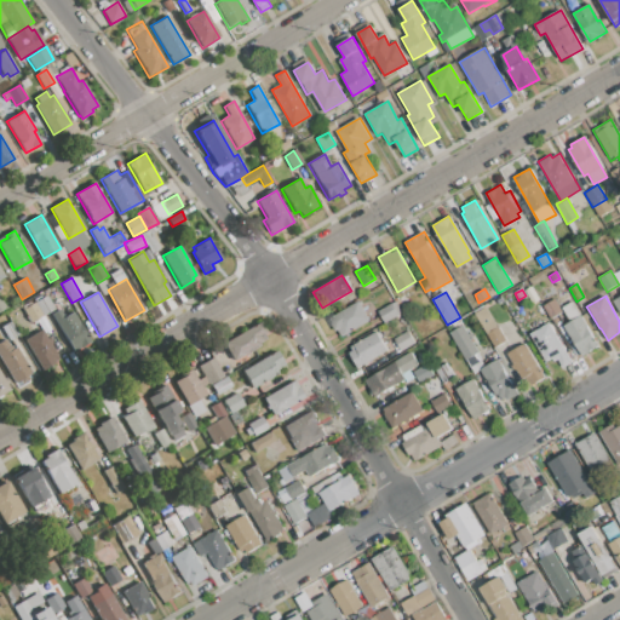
[(44,316),(35,303),(46,297),(55,310),(44,316)]
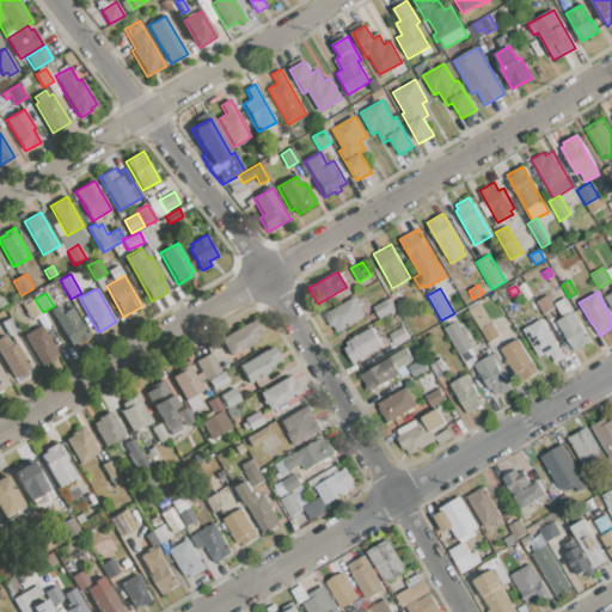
[(536,301),(548,295),(556,308),(544,316),(536,301)]
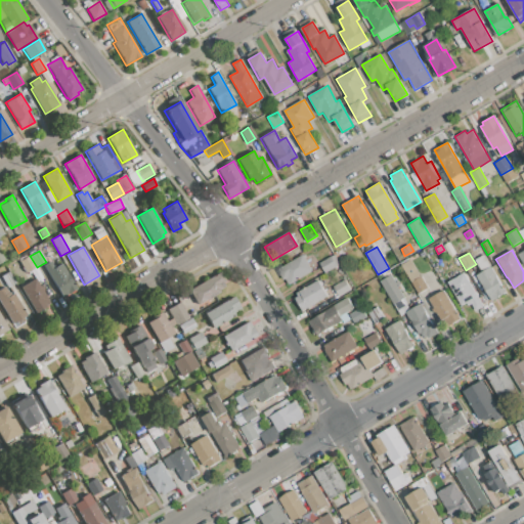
[(277,269),(303,255),(312,271),(290,284),(286,277),(284,279),(277,269)]
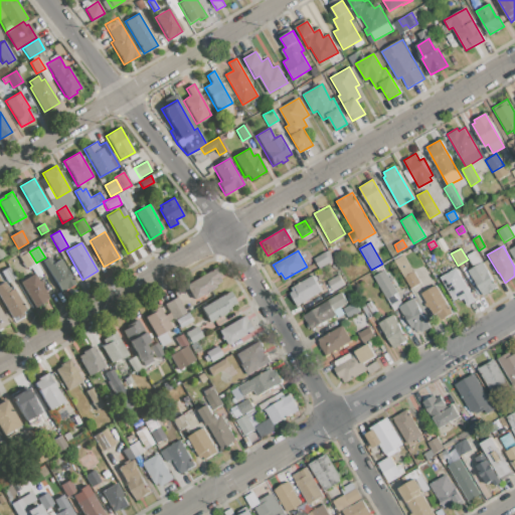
[(313,258),(326,250),(332,261),(319,269),(313,258)]
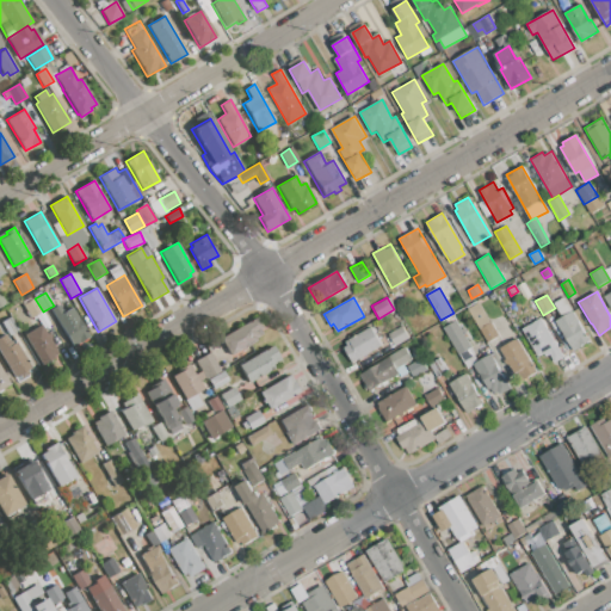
[(555,321),(562,316),(554,302),(565,297),(590,341),(573,351),(555,321)]
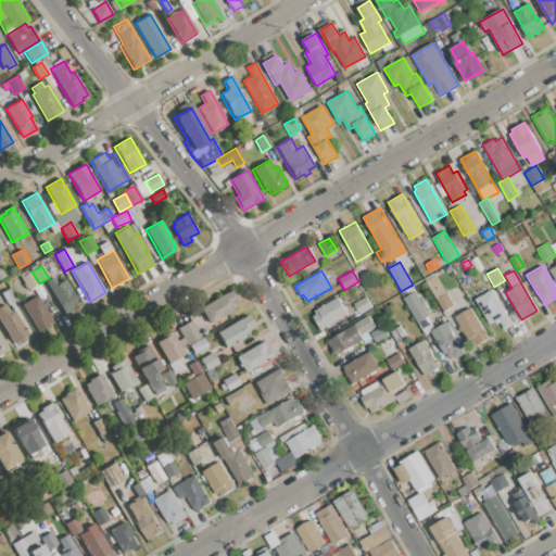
[(22,277),(32,272),(39,283),(28,290),(22,277)]
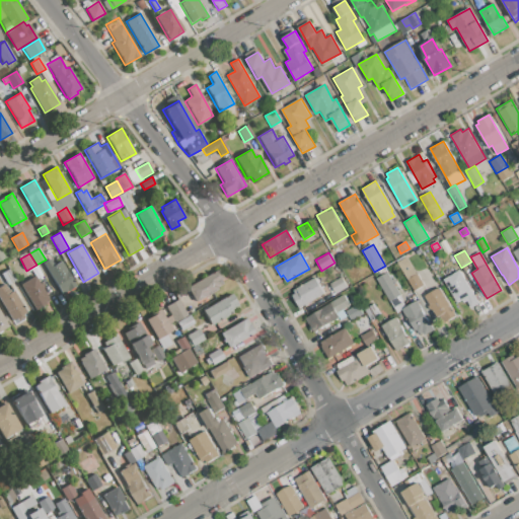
[(396,263),(406,256),(423,286),(414,291),(396,263)]
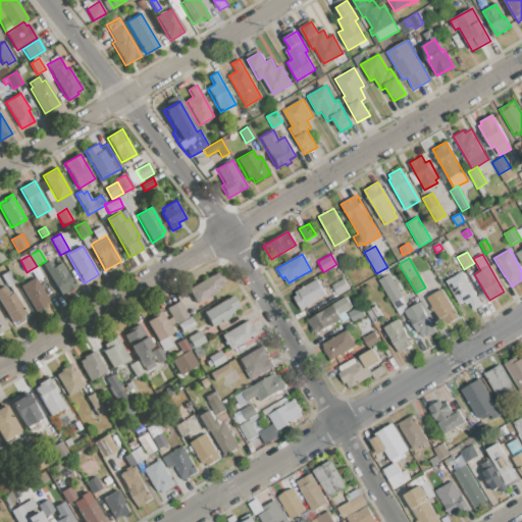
[(43,265),(51,260),(54,266),(61,263),(75,289),(61,297),(43,265)]
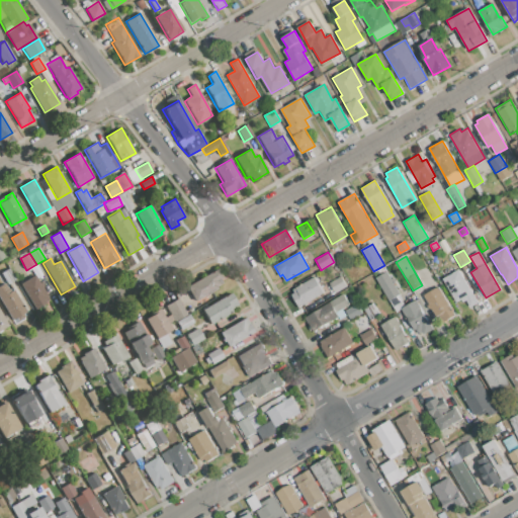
[(187,286),(219,268),(225,277),(216,282),(219,288),(195,301),(187,286)]
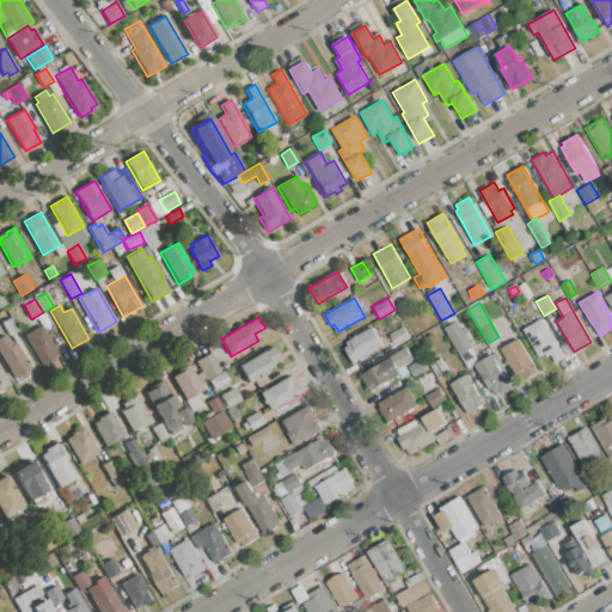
[(2,323),(11,318),(18,331),(10,336),(2,323)]
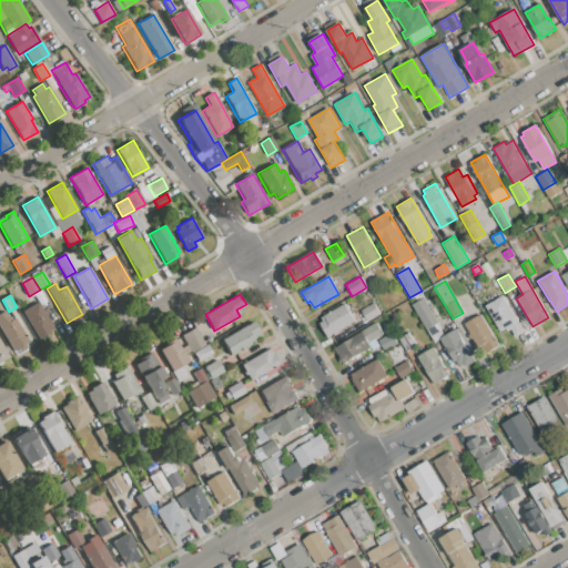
[(486,305),(503,296),(524,332),(516,336),(511,328),(506,331),(505,328),(500,331),(486,305)]
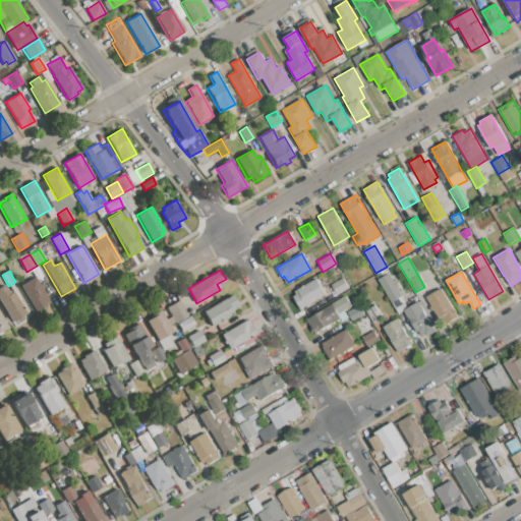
[(379,280),(389,274),(392,280),(395,279),(398,285),(396,286),(402,296),(392,302),(379,280)]
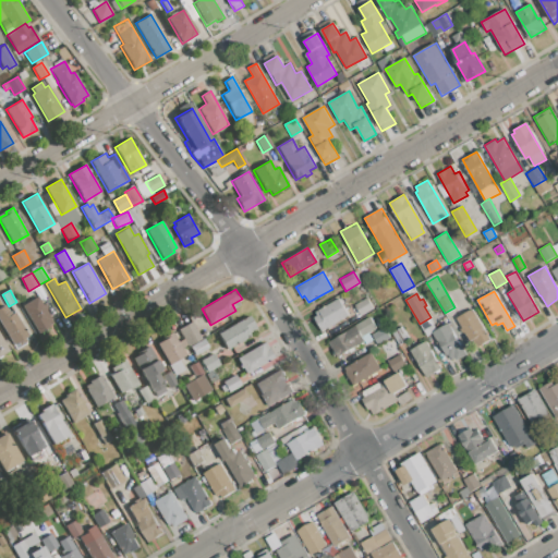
[(22,306),(38,298),(53,323),(37,332),(22,306)]
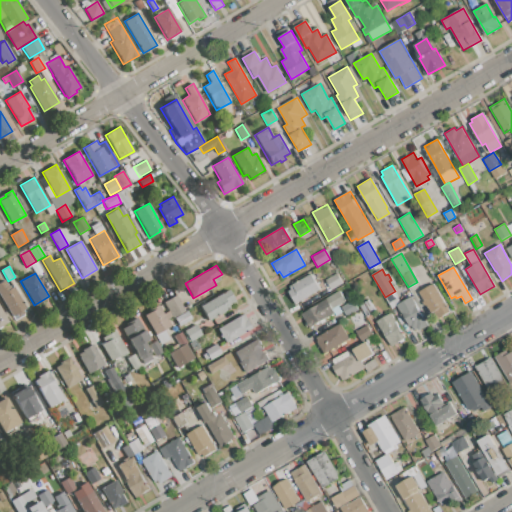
[(289,285),(311,273),(321,289),(295,304),(288,291),(292,289),(289,285)]
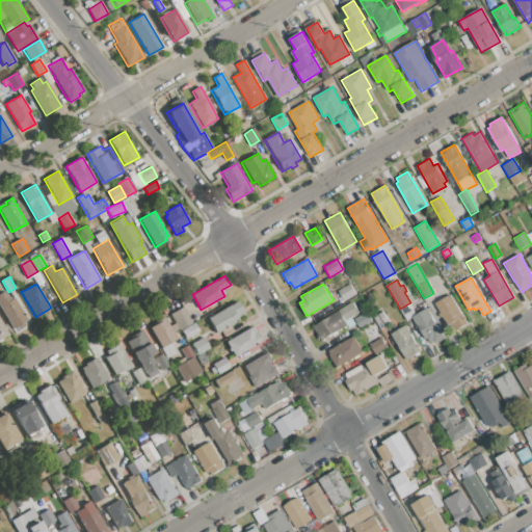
[(338,291),(350,285),(355,294),(343,300),(338,291)]
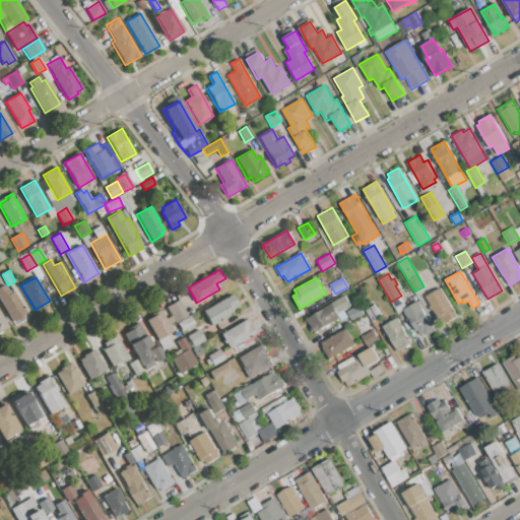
[(0,302),(0,287),(5,285),(8,290),(9,289),(11,294),(13,291),(25,314),(22,316),(24,319),(18,322),(16,319),(11,322),(0,302)]
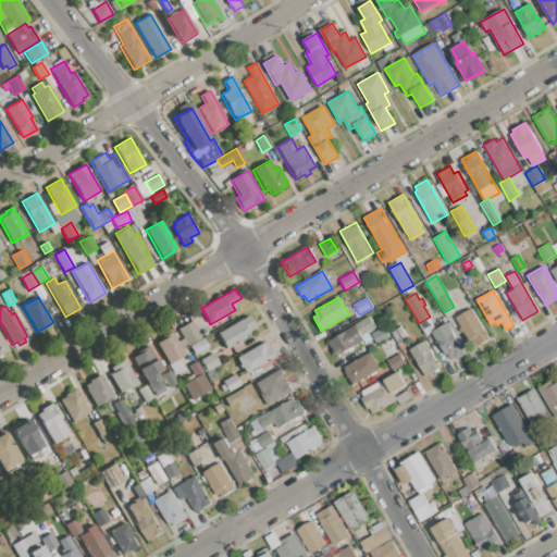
[(456,318),(471,309),(490,339),(473,349),(456,318)]
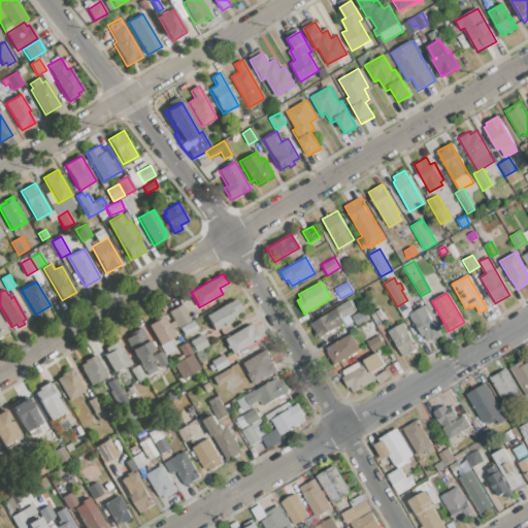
[(205,317),(236,299),(242,311),(235,316),(237,320),(215,332),(205,317)]
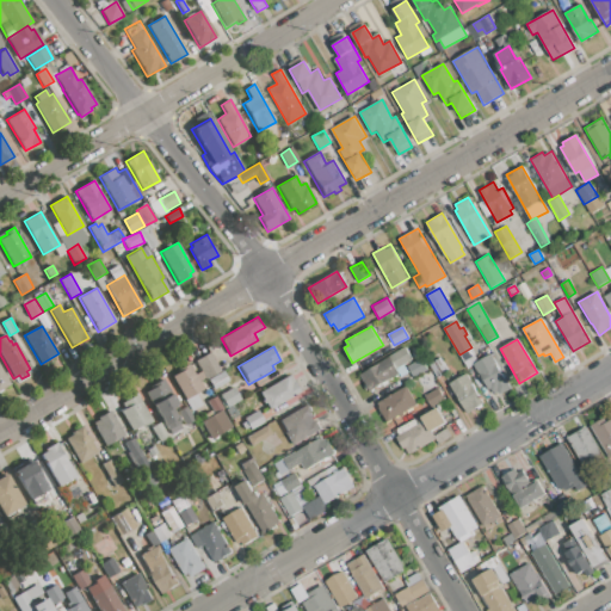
[(395,370),(389,359),(388,357),(406,346),(413,359),(395,370)]
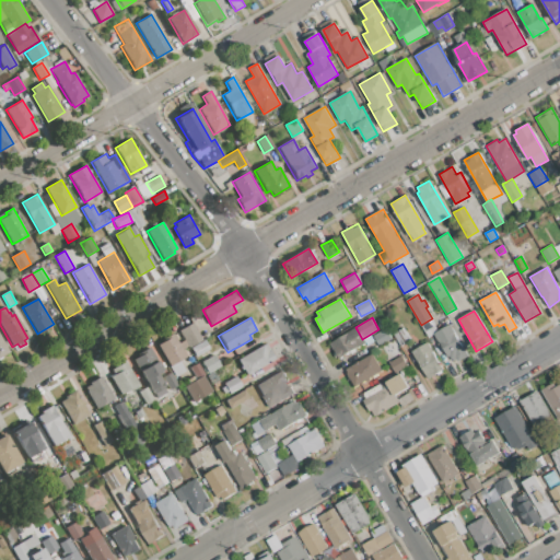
[(432,334),(450,323),(468,356),(458,362),(456,358),(448,362),(432,334)]
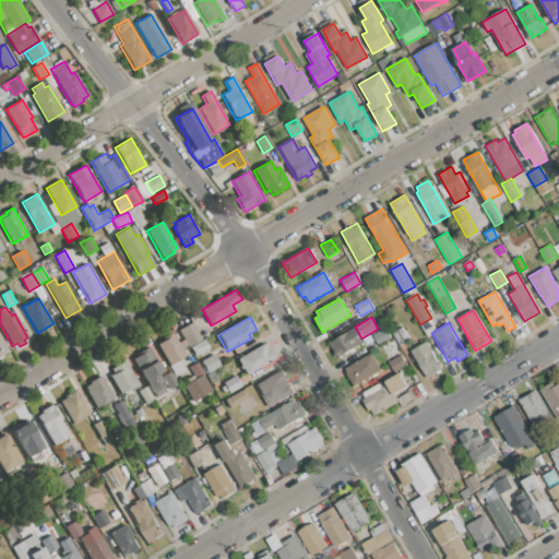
[(179,331),(193,323),(202,340),(189,347),(179,331)]
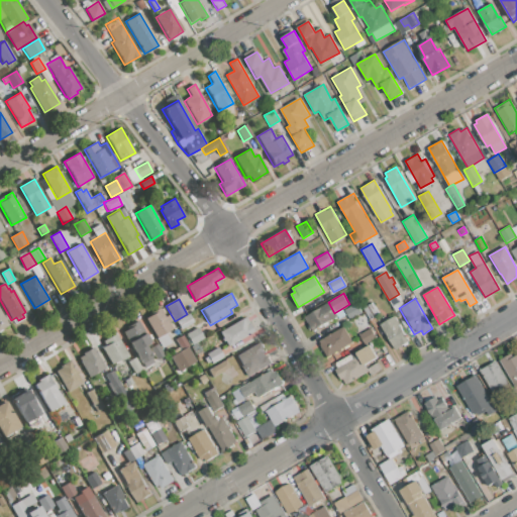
[(343,308),(355,302),(363,313),(350,320),(343,308)]
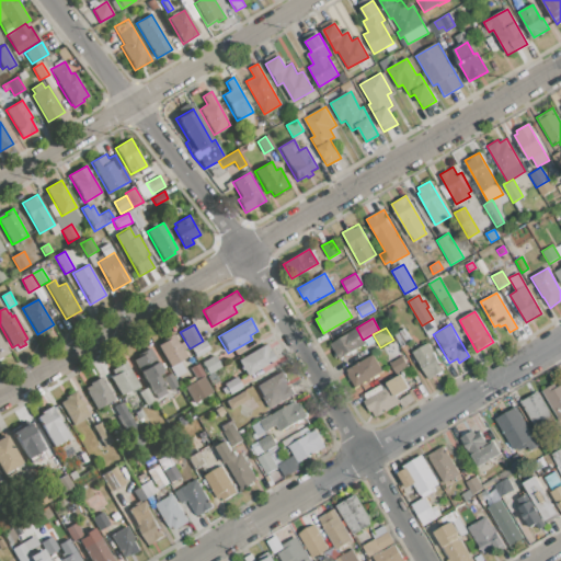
[(393,334),(404,328),(412,341),(401,347),(393,334)]
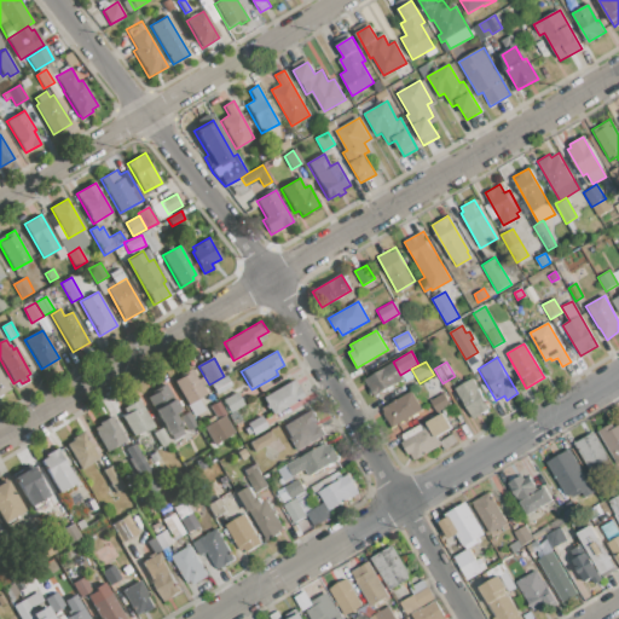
[(364,381),(394,364),(400,375),(404,381),(374,398),(372,394),(370,395),(368,391),(369,389),(364,381)]
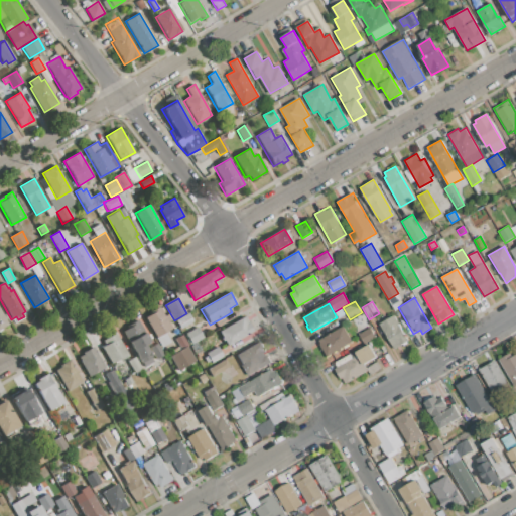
[(145,317),(153,313),(152,311),(159,307),(172,330),(168,332),(173,341),(161,348),(145,317)]
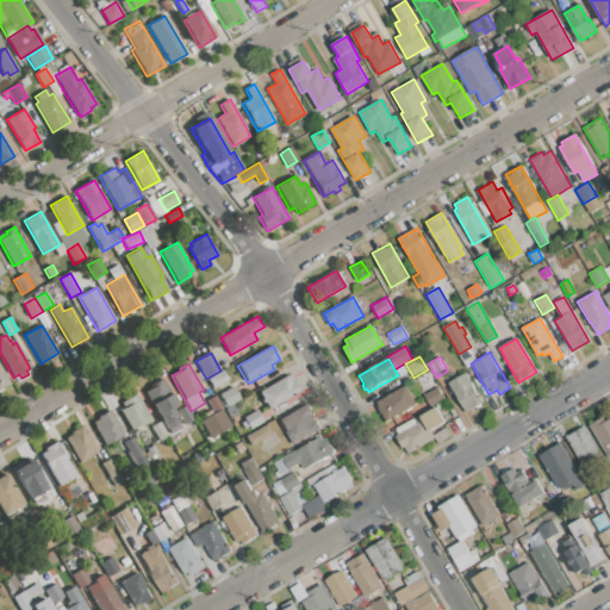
[(0,367),(10,385),(0,390),(0,367)]
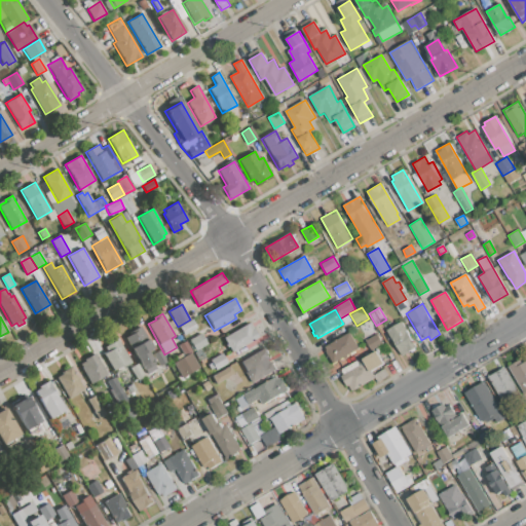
[(386,330),(401,322),(416,348),(402,357),(386,330)]
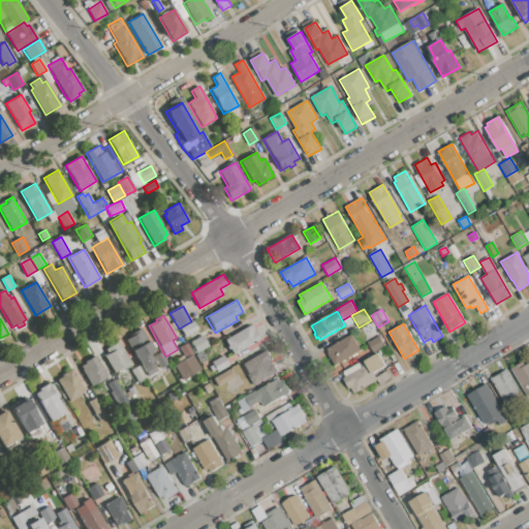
[(224,340),(251,324),(259,340),(232,355),(224,340)]
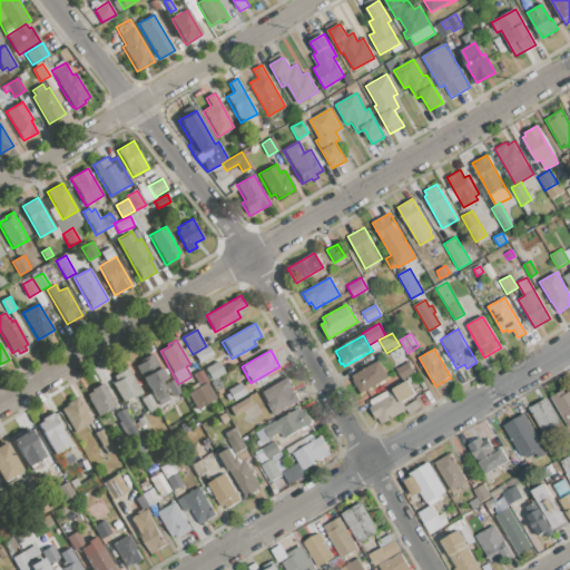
[(135,366),(144,362),(143,359),(151,354),(165,376),(159,380),(168,394),(166,395),(169,401),(160,405),(157,401),(155,402),(135,366)]
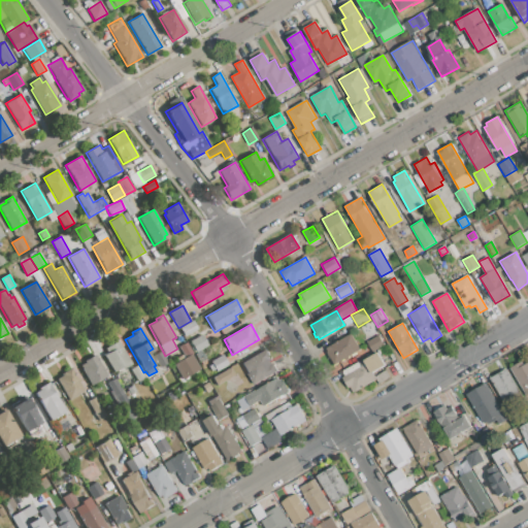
[(326,348),(351,333),(360,350),(356,352),(357,355),(352,358),(352,357),(345,360),(345,359),(341,361),(341,360),(333,365),(326,353),(328,352),(326,348)]
